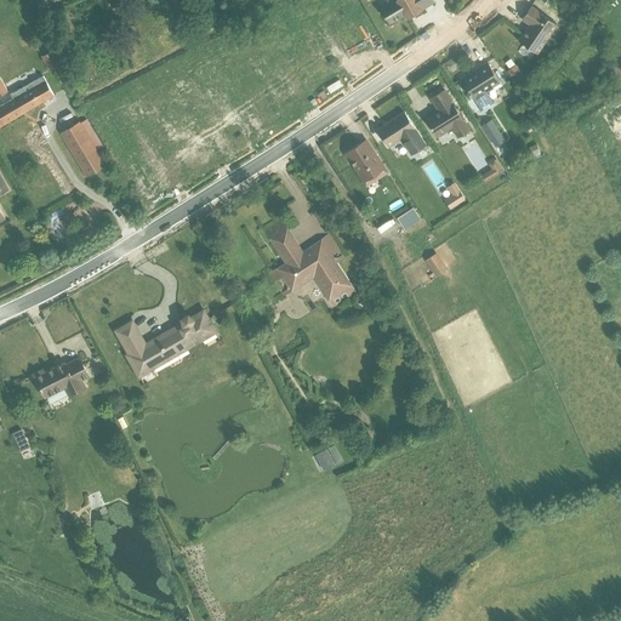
[(47,0),(35,0),(43,17),(53,12),(47,0)]
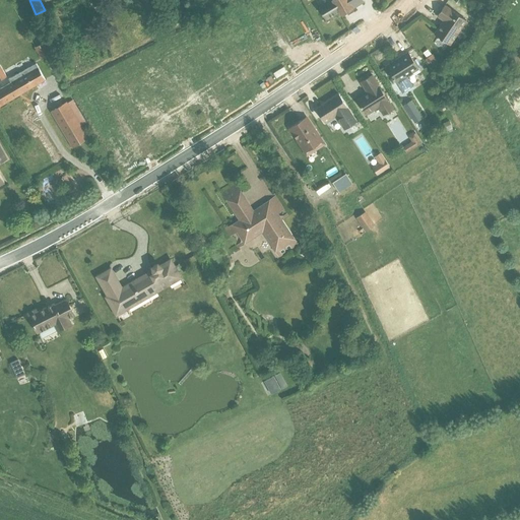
[(354,7),(349,0),(330,0),(319,7),(326,19),(340,11),(342,14),(345,12),(347,11),(348,13),(353,10),(352,8),(354,7)]
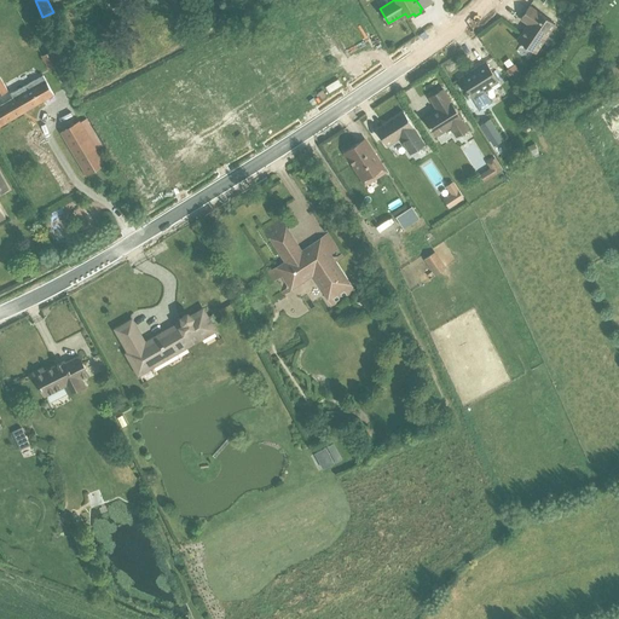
[(298,3),(289,6),(294,15),(302,11),(298,3)]
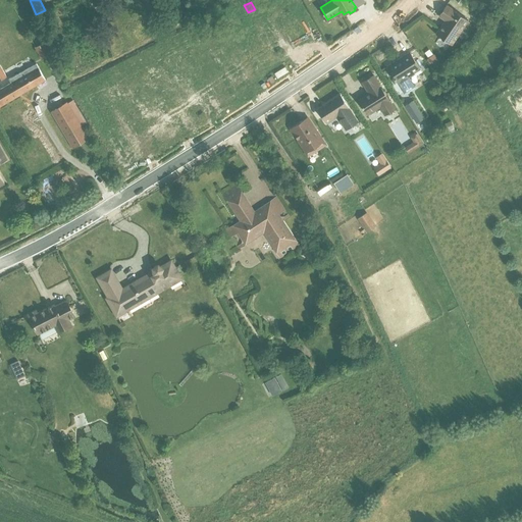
[(447,20),(436,34),(453,45),(469,20),(447,5),(439,15),(447,20)]
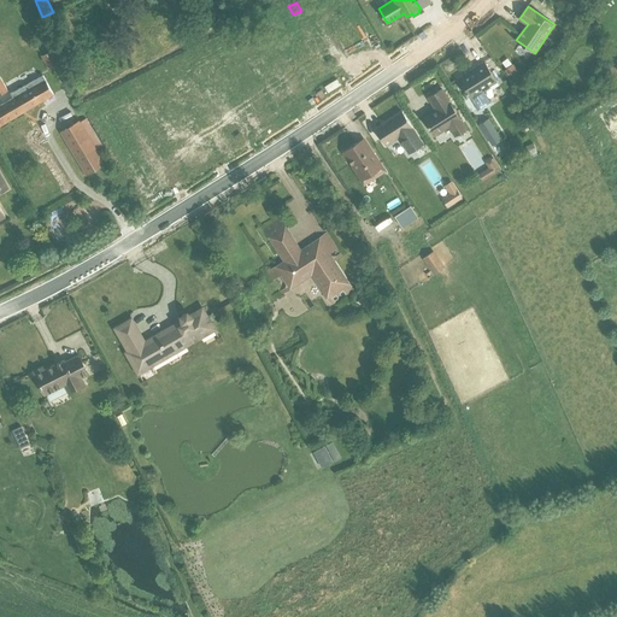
[(28,50),(39,42),(33,33),(22,40),(28,50)]
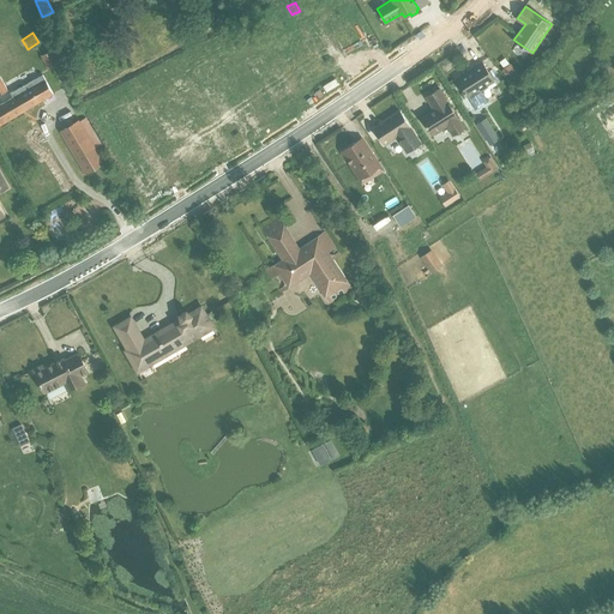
[(52,49),(41,55),(48,68),(59,62),(52,49)]
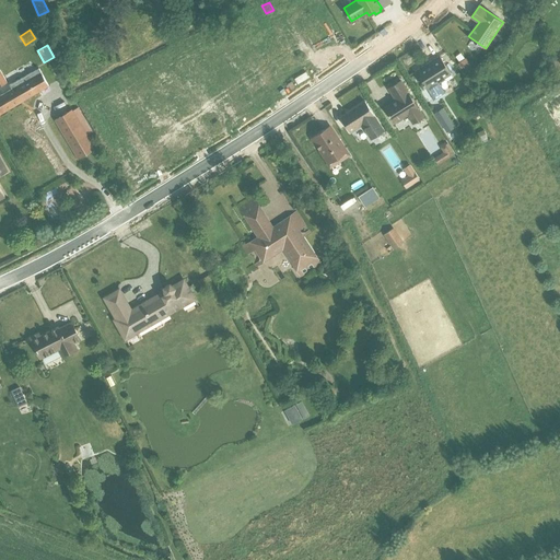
[(462,51),(455,57),(459,62),(458,63),(465,71),(473,66),(462,51)]
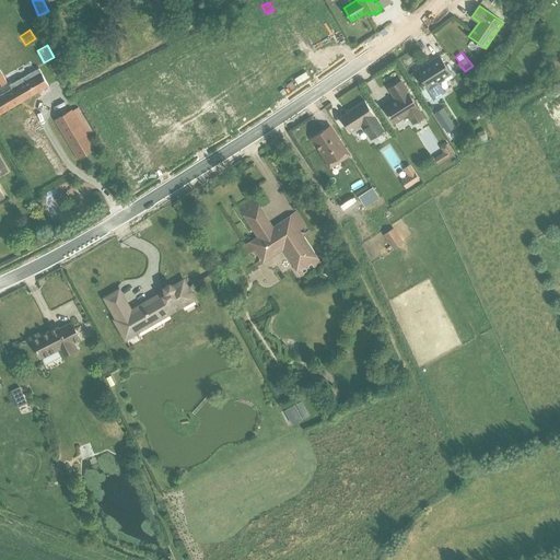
[(440,56),(416,70),(434,100),(445,93),(440,83),(445,79),(447,81),(454,77),(440,56)]
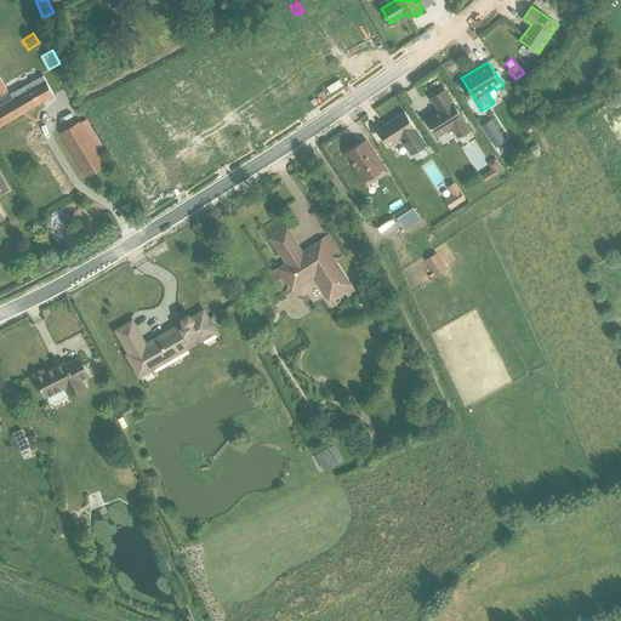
[(15,98),(0,106),(0,127),(55,95),(44,75),(11,93),(15,98)]
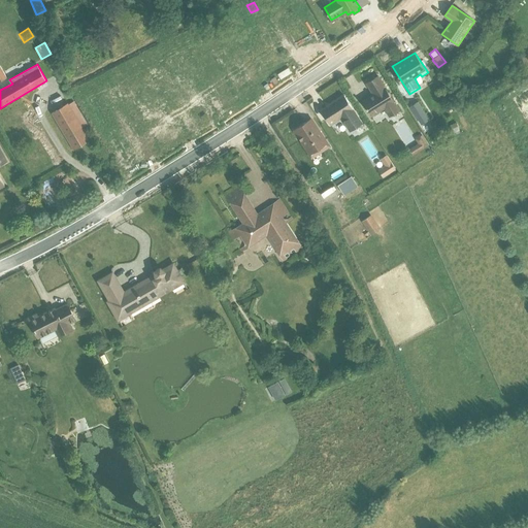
[(373,93),(362,99),(372,116),(375,116),(385,108),(390,117),(397,112),(400,109),(378,75),(366,83),(373,93)]
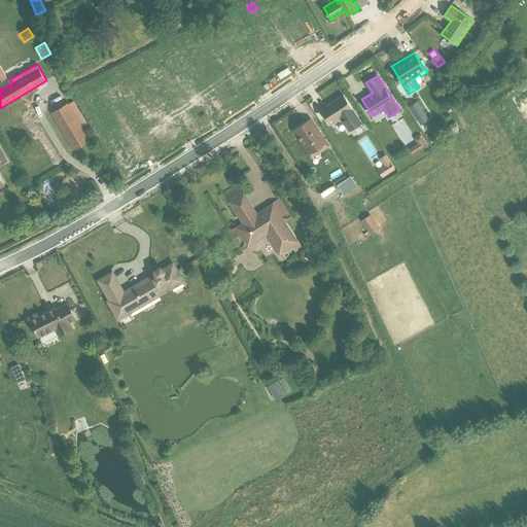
[(344,95),(320,110),(330,125),(341,118),(349,131),(362,123),(344,95)]
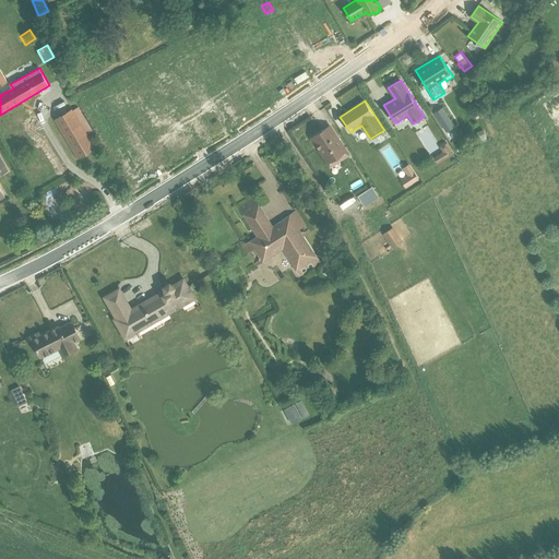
[(72,108),(56,118),(79,157),(95,149),(87,134),(93,131),(79,106),(73,109),(72,108)]
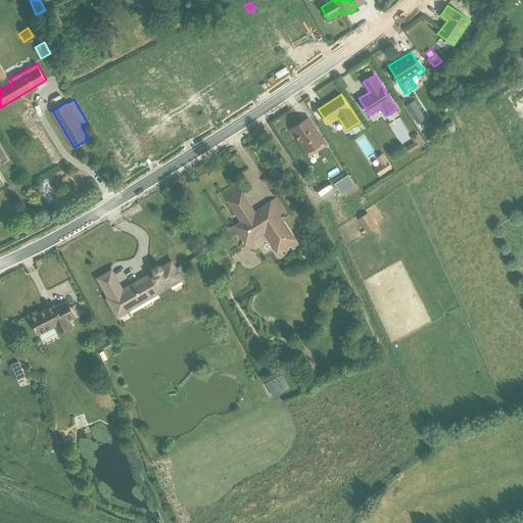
[(414,99),(407,104),(418,123),(425,117),(414,99)]
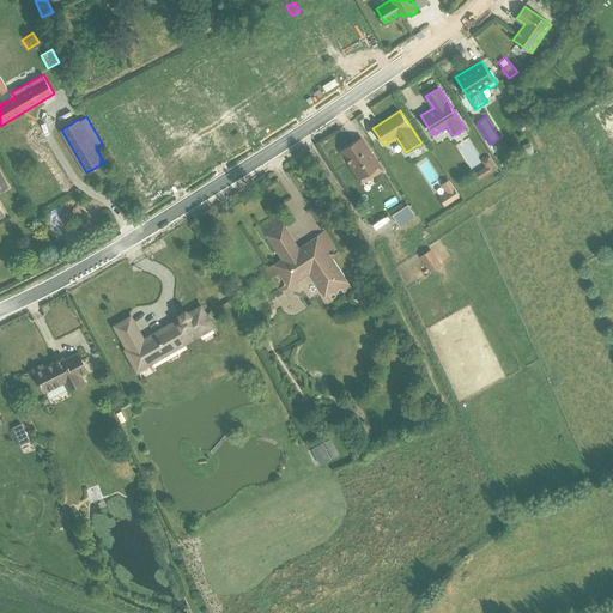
[(362,137),(341,150),(363,183),(383,170),(362,137)]
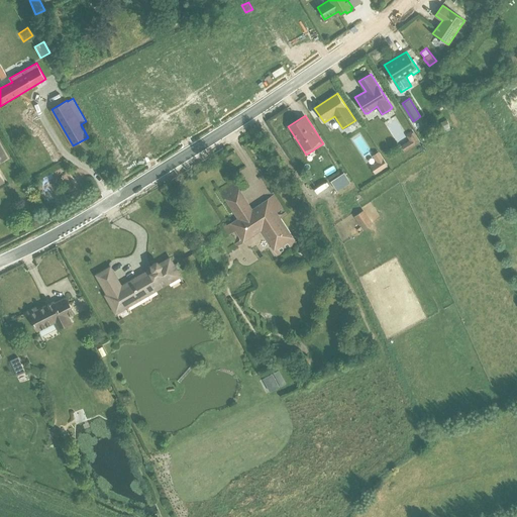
[(410,139),(401,145),(405,151),(419,142),(411,130),(406,134),(410,139)]
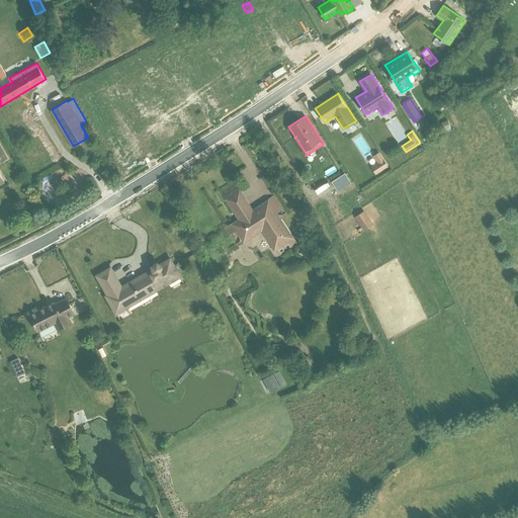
[(0,183),(5,181),(0,172),(0,162),(8,157),(0,142),(0,183)]
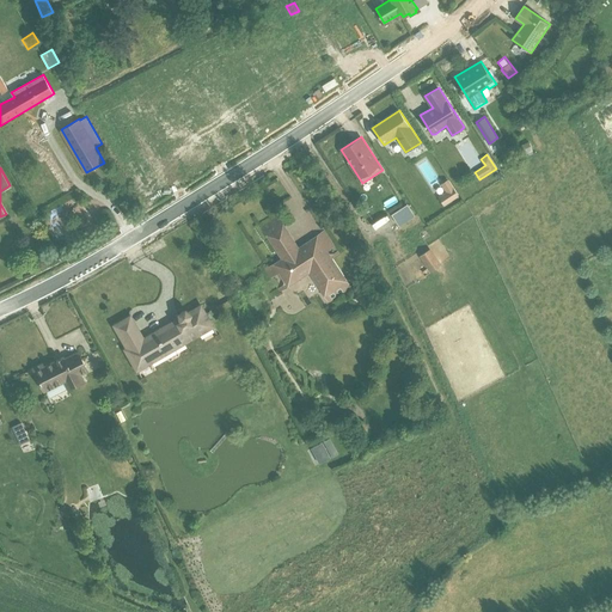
[(446,190),(439,196),(445,204),(459,195),(448,178),(441,183),(446,190)]
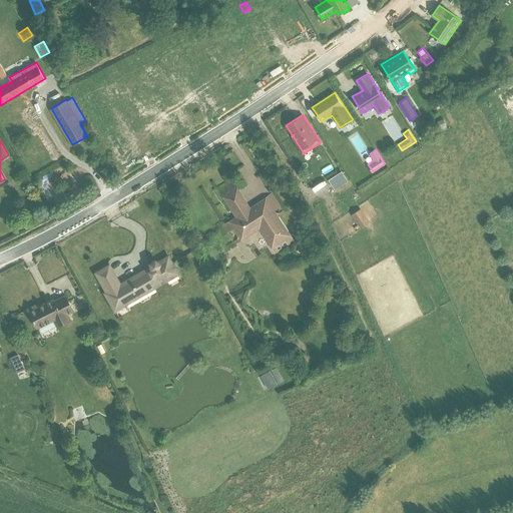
[(342,170),(329,179),(336,189),(348,180),(342,170)]
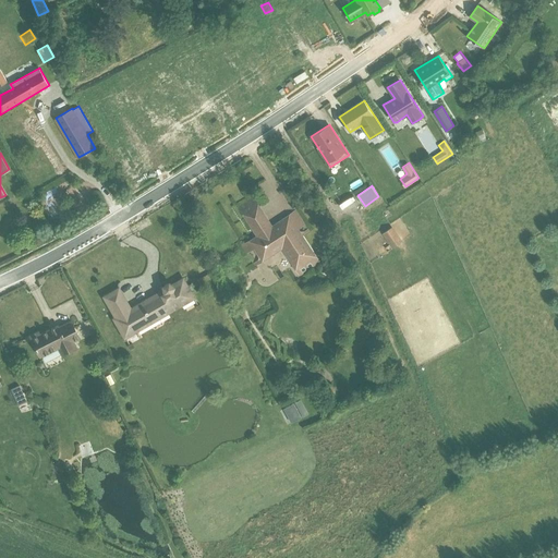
[(254,196),(238,207),(256,235),(241,245),(247,253),(254,250),(258,256),(259,256),(261,258),(253,263),(255,266),(282,249),(300,276),(322,263),(303,234),(311,230),(308,228),(302,232),(300,229),(306,223),(296,209),(273,225),(254,196)]
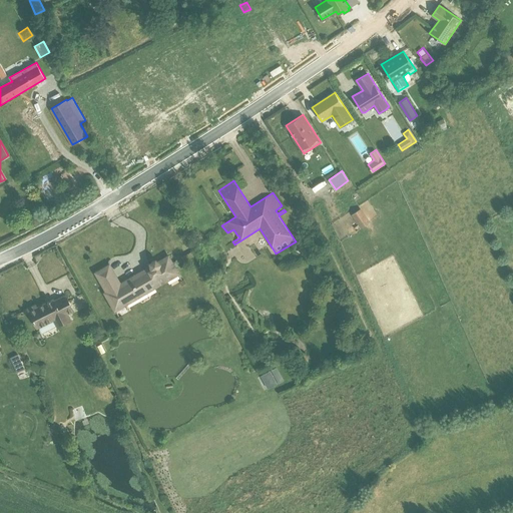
[(361,208),(352,214),(361,228),(370,221),(361,208)]
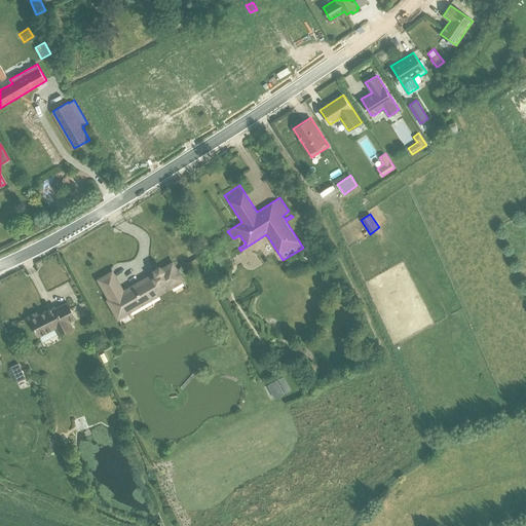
[(113,271),(99,279),(109,297),(106,299),(117,320),(186,279),(182,273),(184,272),(181,268),(180,270),(174,260),(163,267),(160,264),(153,268),(154,271),(123,290),(113,271)]
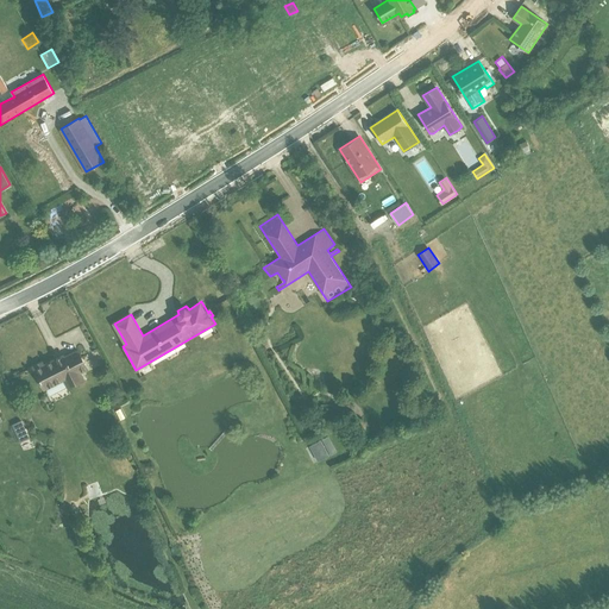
[(43,362),(33,366),(45,389),(48,388),(50,395),(67,387),(68,388),(86,378),(82,372),(88,369),(79,350),(66,357),(64,355),(44,365),(43,362)]
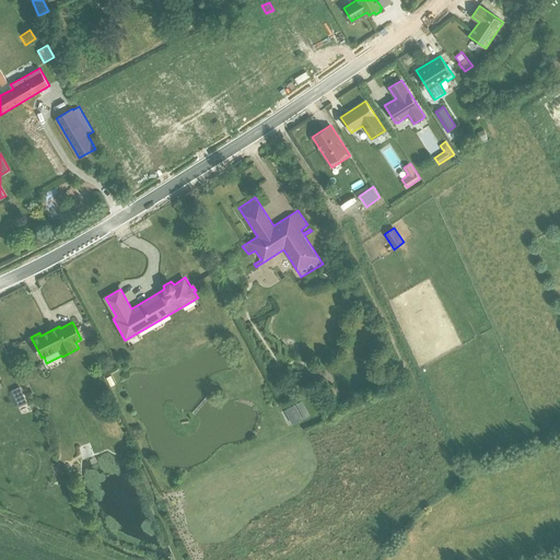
[(303,400),(286,410),(293,424),(311,416),(303,400)]
